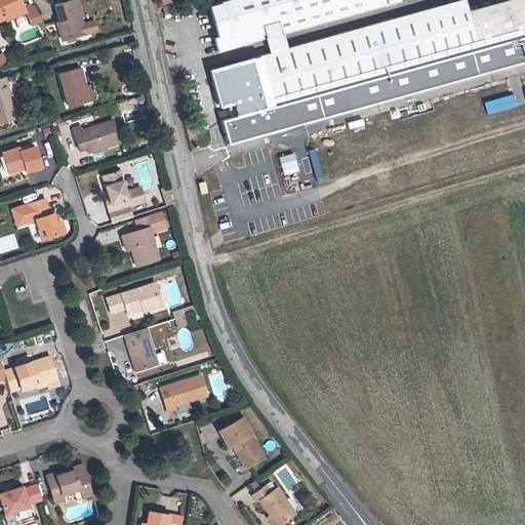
[(4,14),(24,6),(21,0),(0,0),(0,21),(5,18),(4,14)]
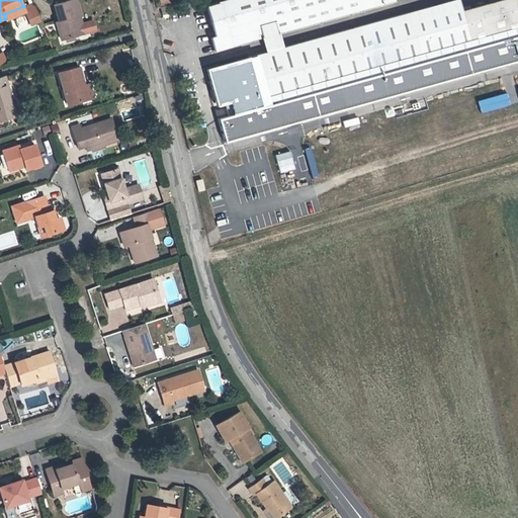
[(79,16),(81,15),(75,0),(71,0),(55,5),(60,21),(61,25),(58,26),(62,40),(66,38),(74,36),(81,34),(78,25),(82,24),(79,16)]
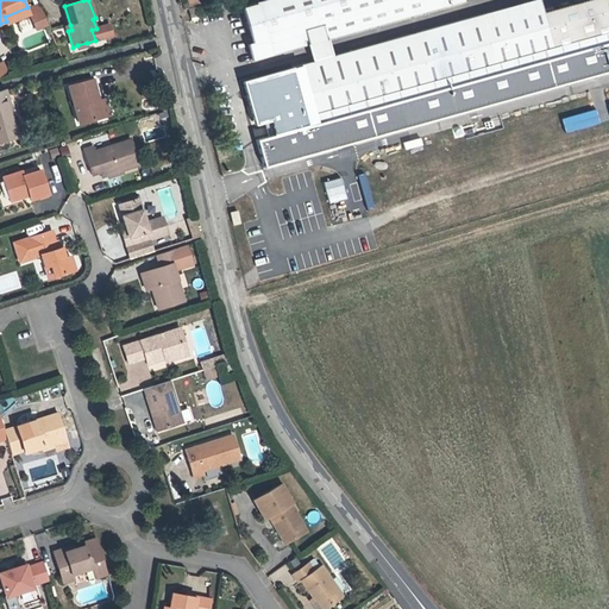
[(464,0),(271,0),(243,8),(252,43),(248,44),(252,60),(311,44),(328,39),(465,1),(464,0)]
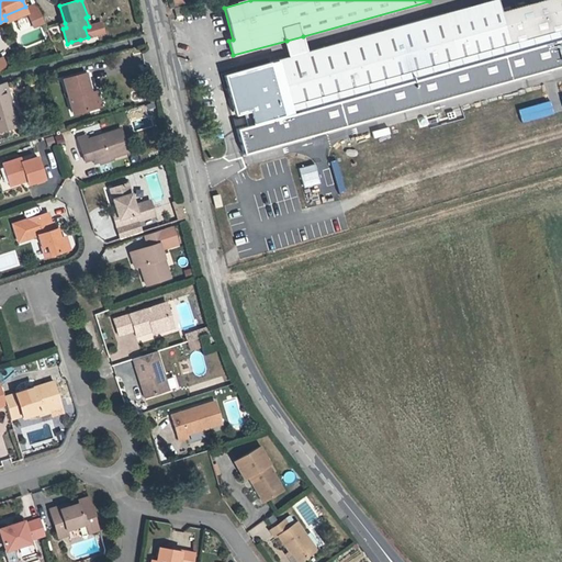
[(244,155),(561,66),(561,0),(540,0),(504,10),(501,0),(496,0),(307,53),(291,57),(240,71),(243,79),(245,78),(251,98),(229,103),(244,155)]
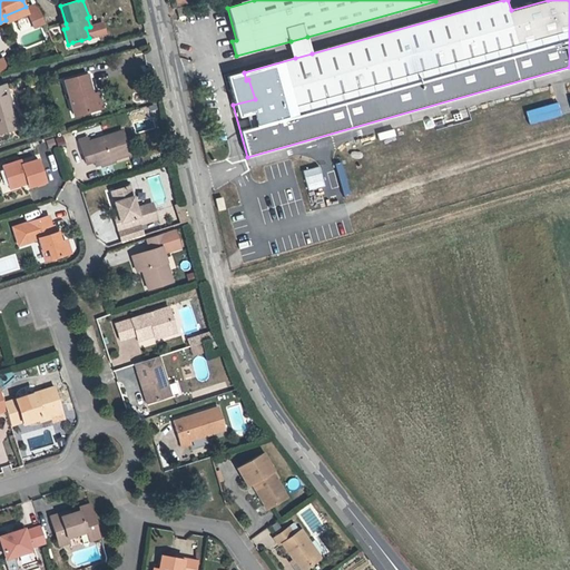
[(45,22),(37,3),(26,8),(35,27),(45,22)]
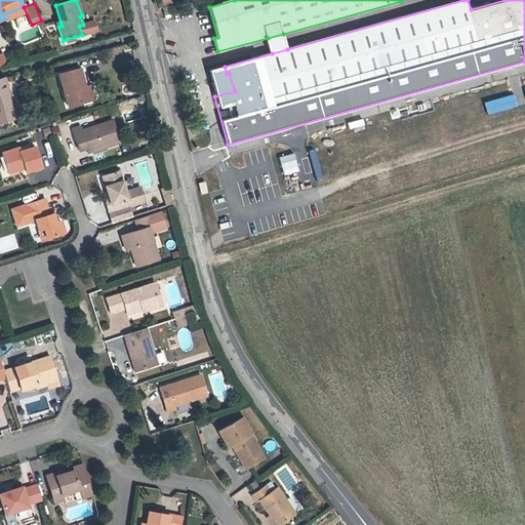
[(173,14),(171,4),(163,6),(165,16),(173,14)]
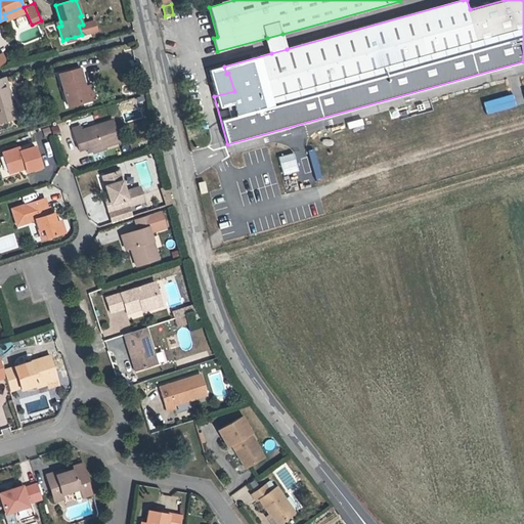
[(6,20),(26,12),(24,6),(4,14),(5,18),(6,20)]
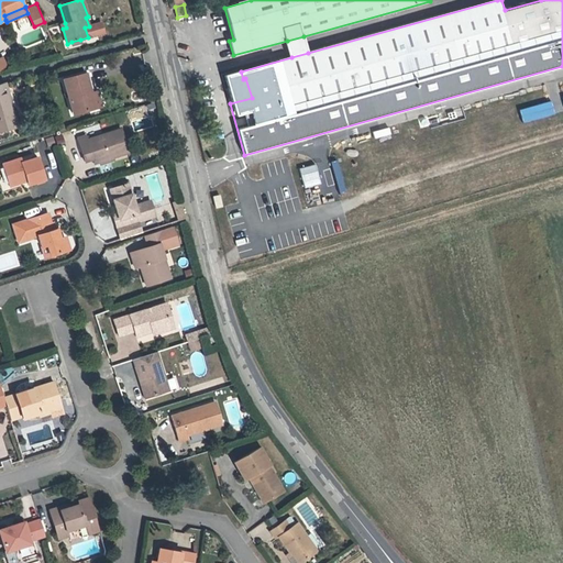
[(306,43),(304,36),(287,41),(288,46),(291,57),(308,53),(306,43)]
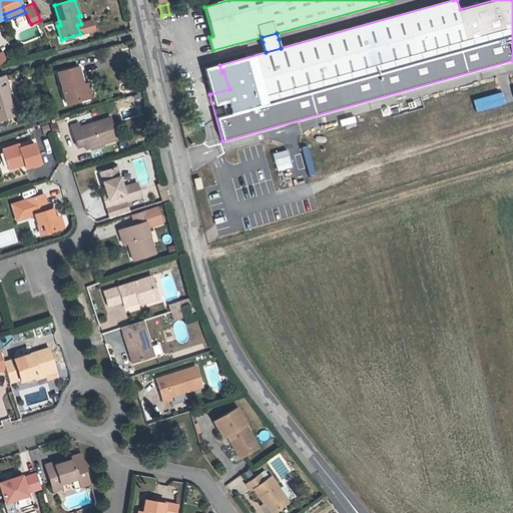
[(91,97),(87,83),(85,84),(80,66),(77,67),(86,98),(91,97)]
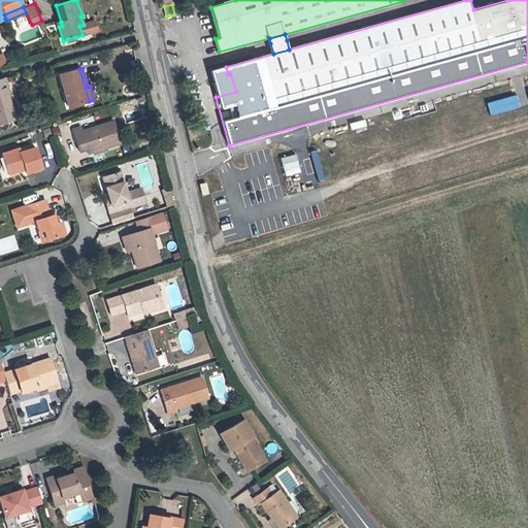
[(89,101),(79,69),(59,74),(68,107),(89,101)]
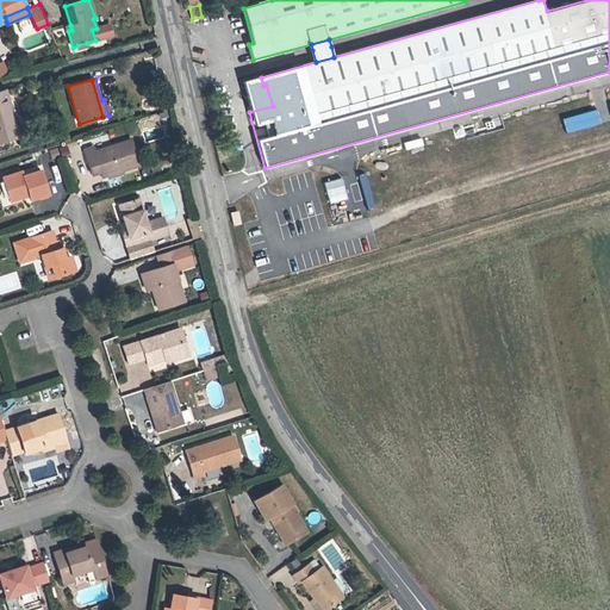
[(14,136),(10,117),(12,117),(5,91),(0,92),(0,141),(16,137),(14,136)]
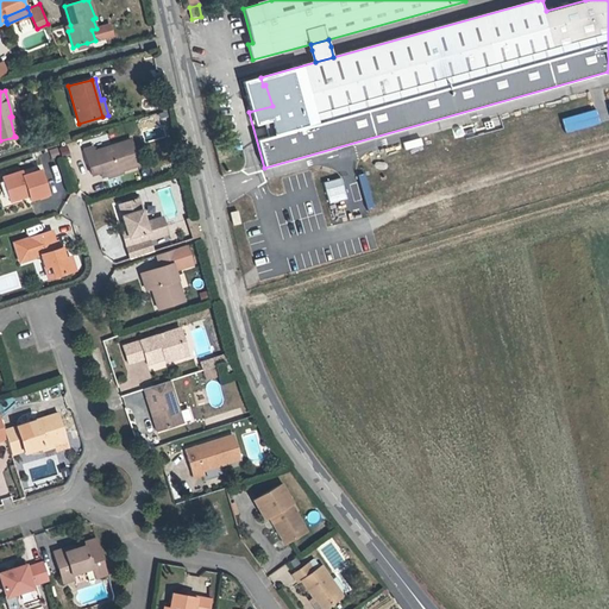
[(23,133),(18,115),(12,117),(10,117),(14,136),(23,133)]
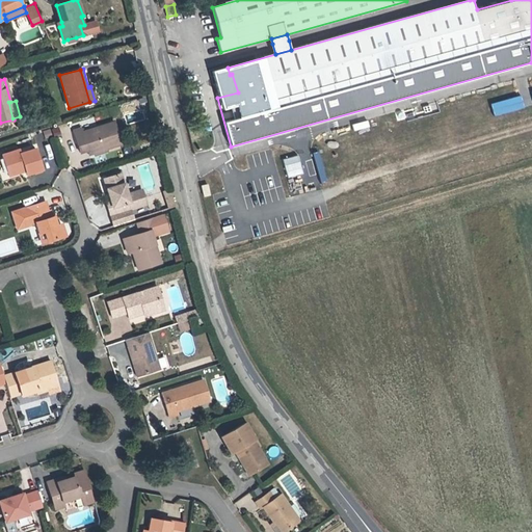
[(122,144),(114,123),(82,133),(81,129),(73,131),(80,153),(87,151),(89,155),(94,153),(106,149),(122,144)]
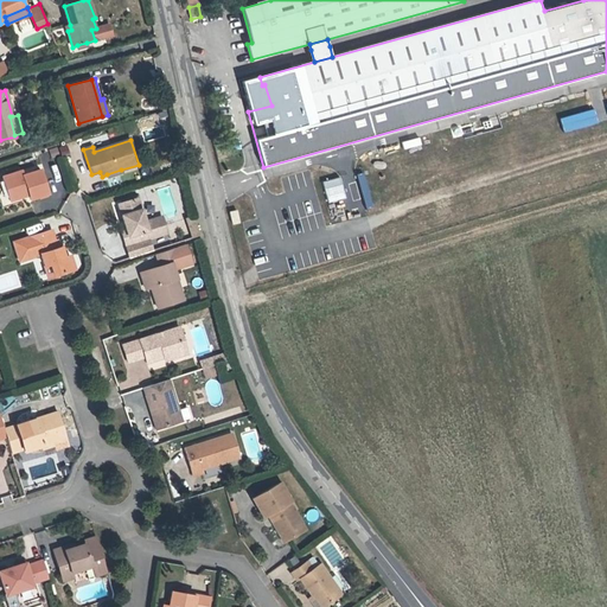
[(59,155),(57,147),(49,149),(51,158),(59,155)]
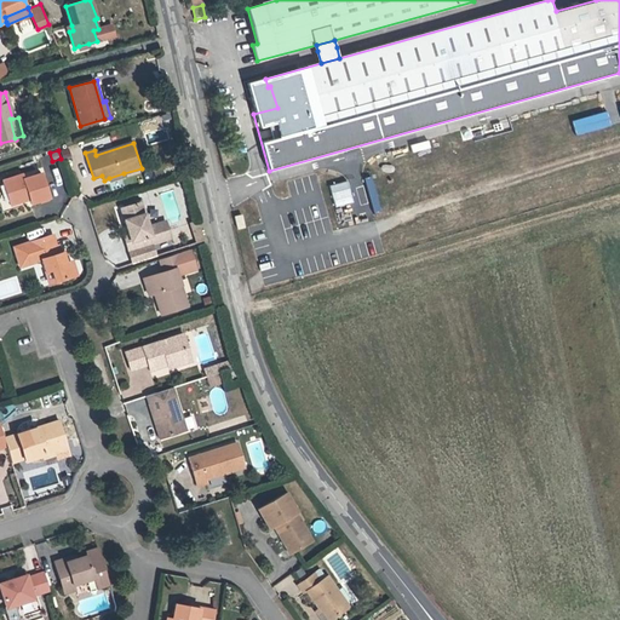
[(50,197),(41,173),(23,179),(22,174),(3,181),(10,205),(29,199),(30,204),(50,197)]
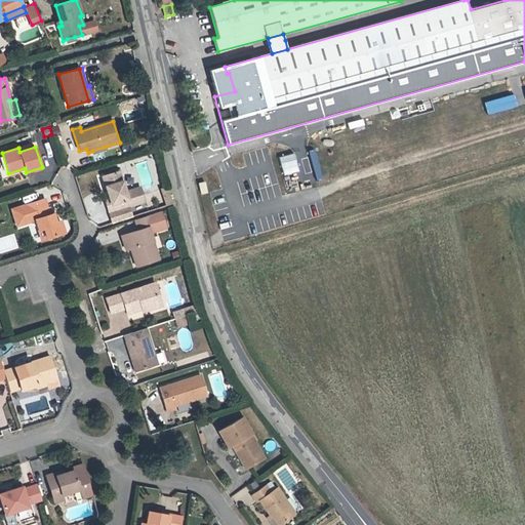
[(145,202),(140,187),(125,192),(119,171),(105,175),(108,185),(105,186),(108,197),(110,204),(106,205),(112,224),(131,216),(128,207),(145,202)]
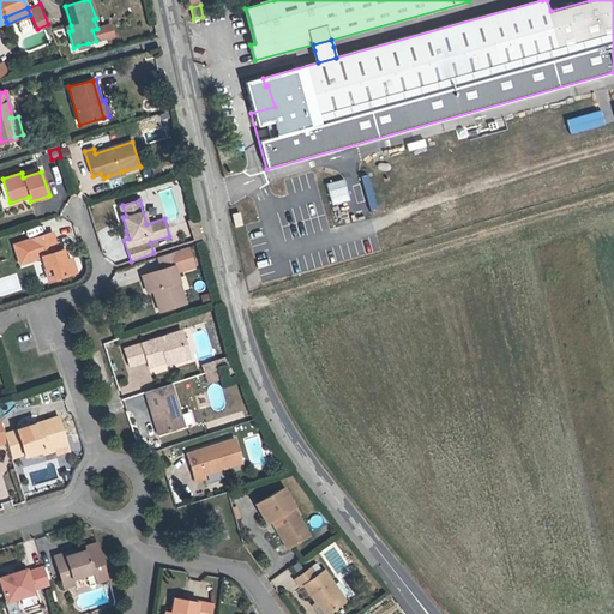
[(240,211),(233,214),(235,227),(244,226),(240,211)]
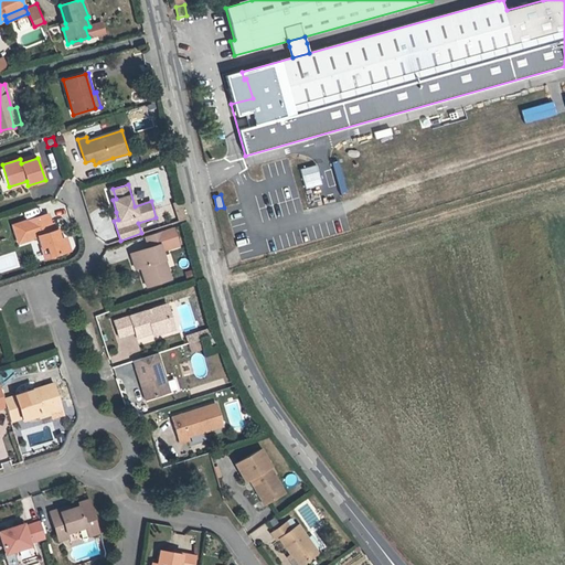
[(187,220),(181,202),(174,204),(179,222),(187,220)]
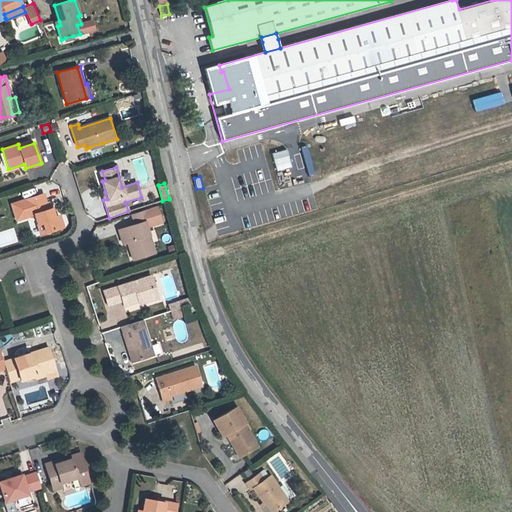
[(54,217),(51,208),(48,210),(43,194),(9,204),(16,220),(34,214),(37,224),(42,223),(45,232),(62,227),(58,215),(54,217)]
